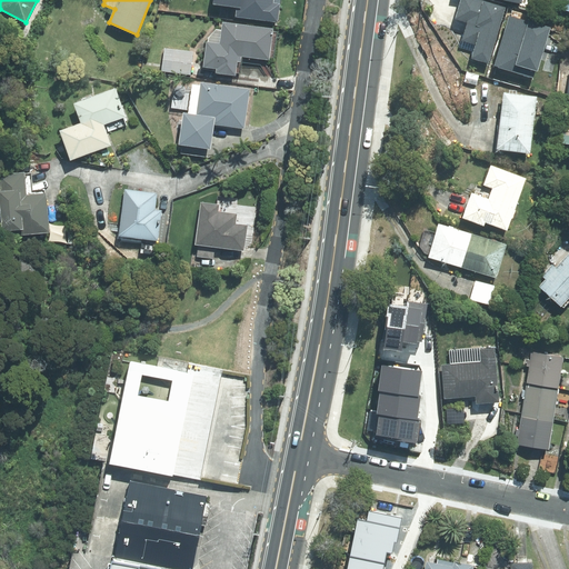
[(277,22),(279,0),(213,0),(213,5),(237,7),(236,17),(277,22)]
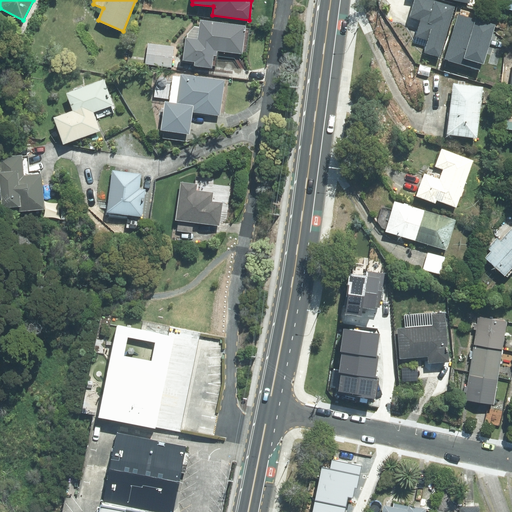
[(425,54),(439,58),(454,7),(431,0),(414,0),(409,17),(419,20),(413,43),(426,47),(425,54)]
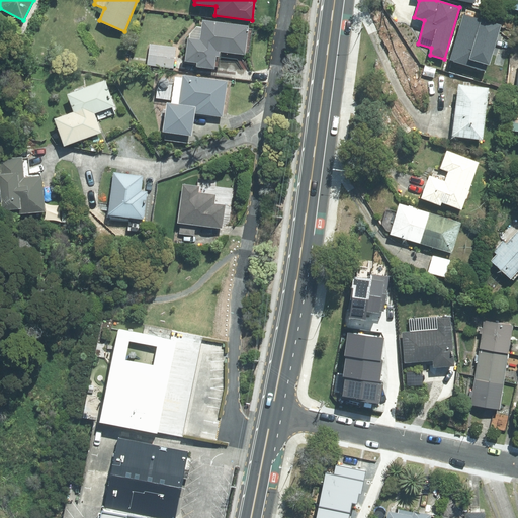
[(510,9),(517,11),(517,0),(503,0),(502,5),(510,7),(510,9)]
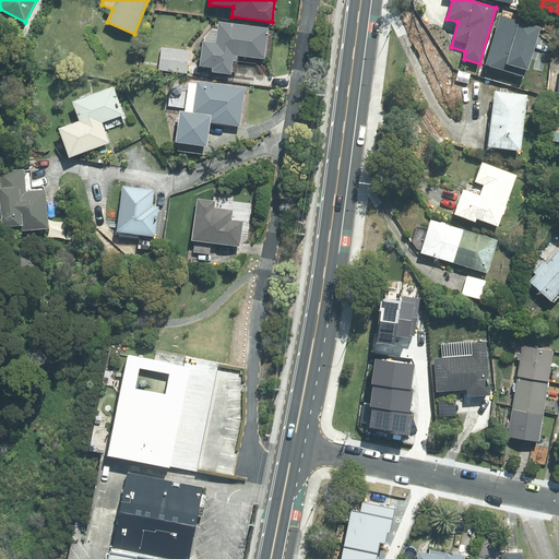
[(486,62),(523,74),(540,22),(503,10),(486,62)]
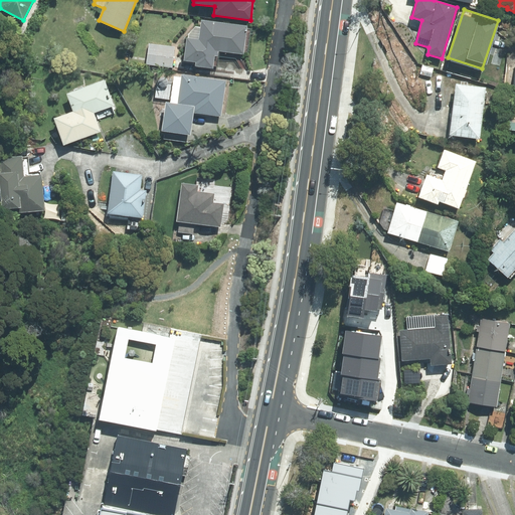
[(243,54),(247,26),(201,21),(199,40),(187,38),(184,60),(196,62),(195,65),(213,68),(214,56),(218,56),(219,51),(243,54)]
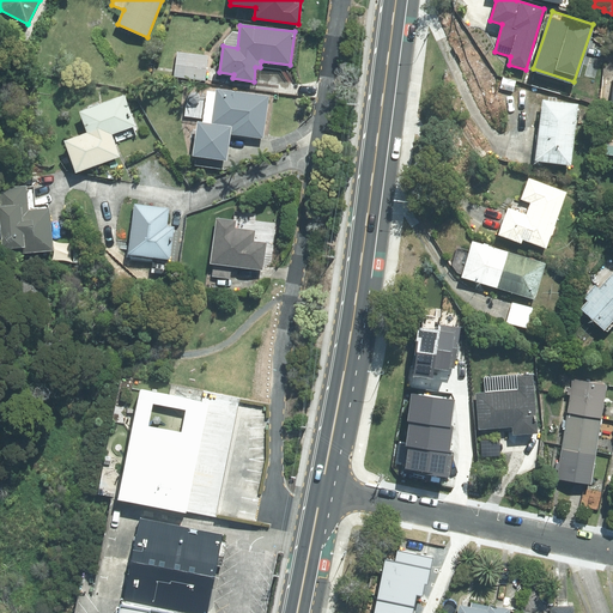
[(175,77),(205,80),(208,56),(177,53),(175,77)]
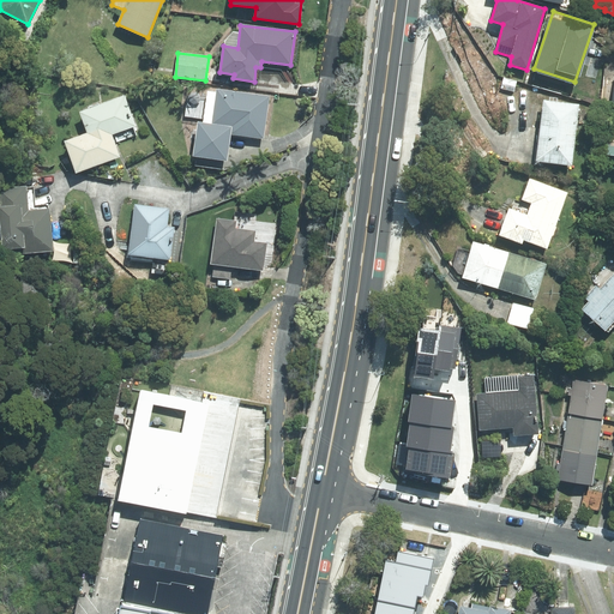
[(613,76),(603,74),(600,102),(612,103),(612,104),(613,104),(613,146),(606,146),(605,156),(613,157),(613,76)]
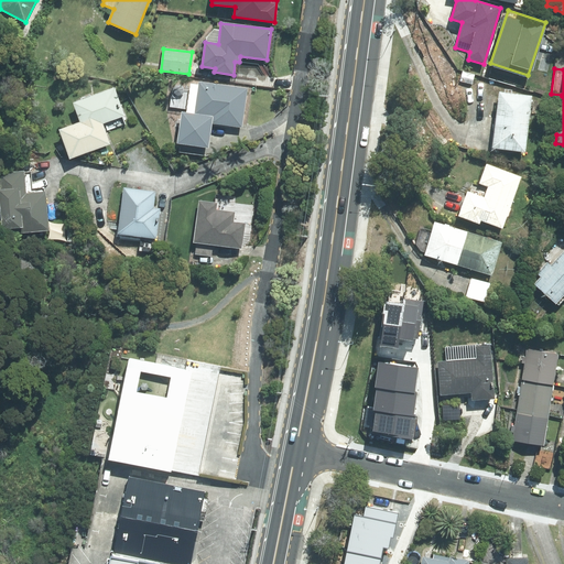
[(195,114),(213,117),(213,123),(242,128),(248,88),(199,82),(195,114)]
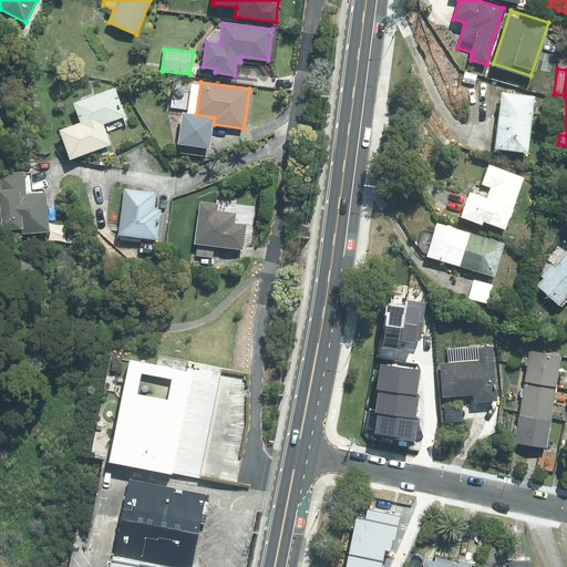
[(125,116),(115,89),(73,103),(81,122),(60,130),(71,161),(111,145),(103,124),(125,116)]
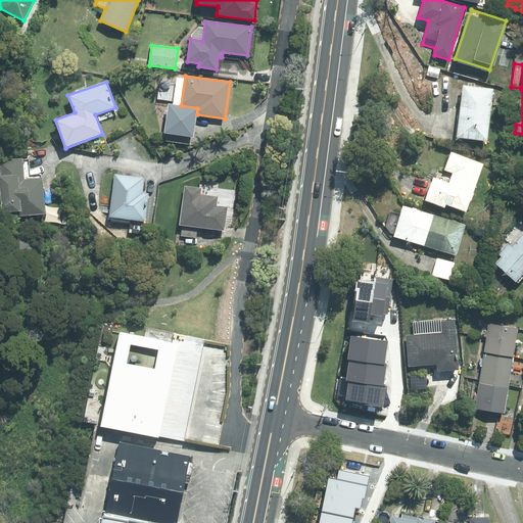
[(457,137),(487,141),(493,89),(463,85),(457,137)]
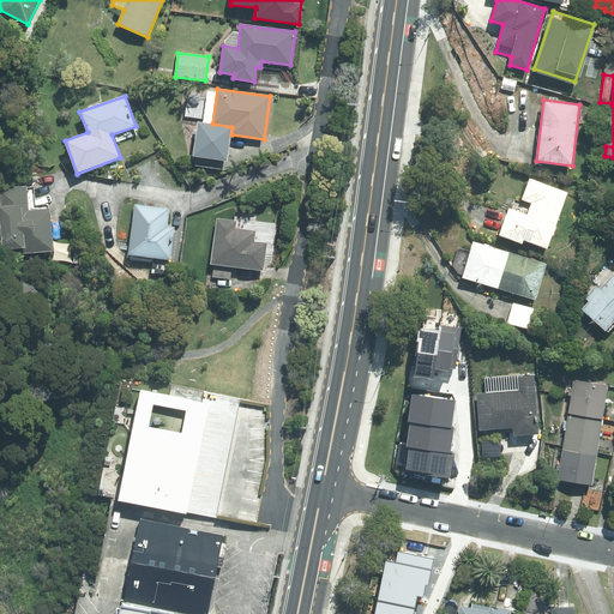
[(212,124),(198,121),(193,156),(227,161),(232,134),(232,127),(212,124)]
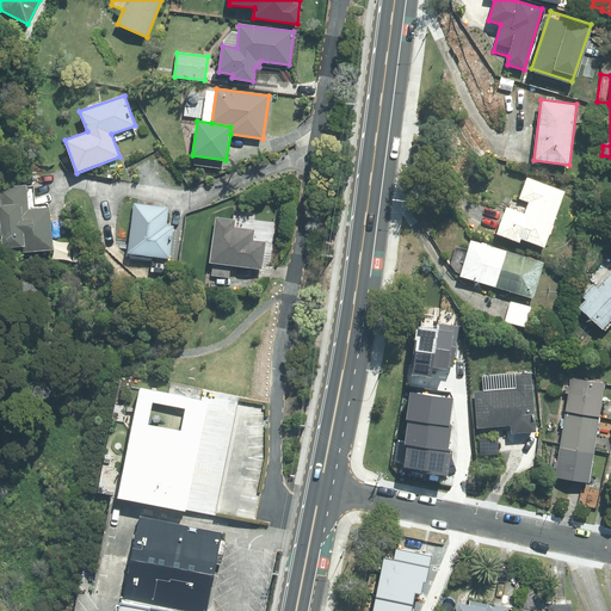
[(522,238),(544,247),(565,192),(528,178),(519,199),(529,203),(524,215),(507,208),(498,234),(520,242),(522,238)]
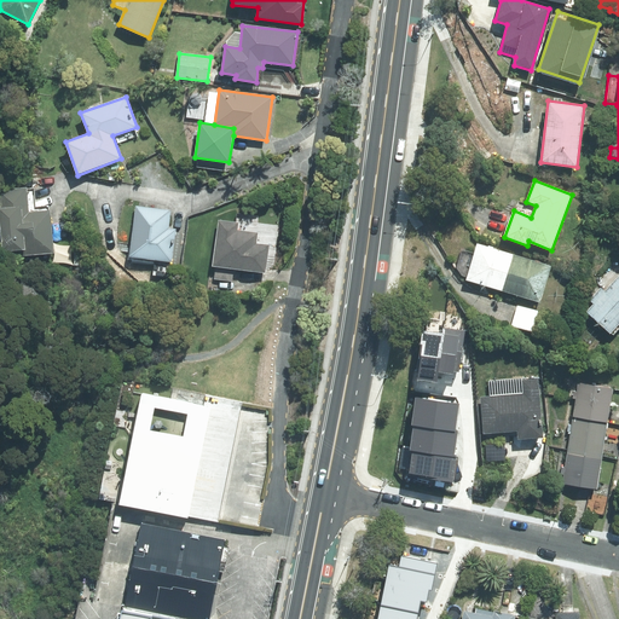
[(27,187),(0,190),(0,212),(4,256),(53,252),(50,210),(29,212),(27,187)]
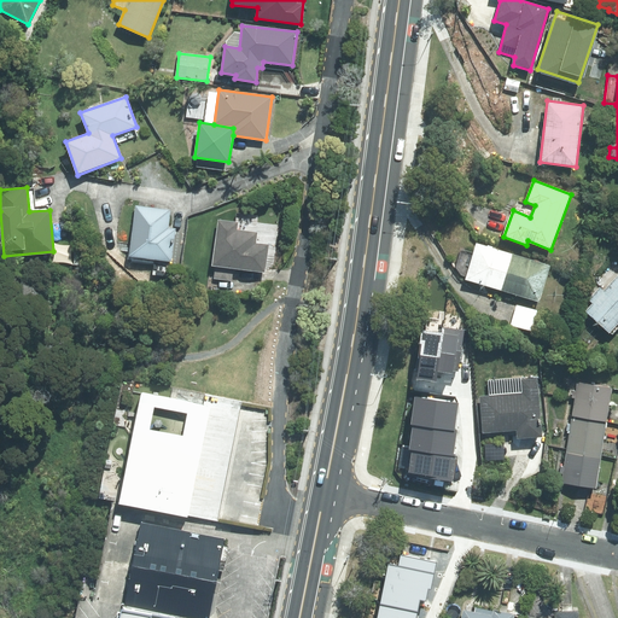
[(172,210),(135,205),(129,256),(172,262),(175,229),(169,228),(172,210)]
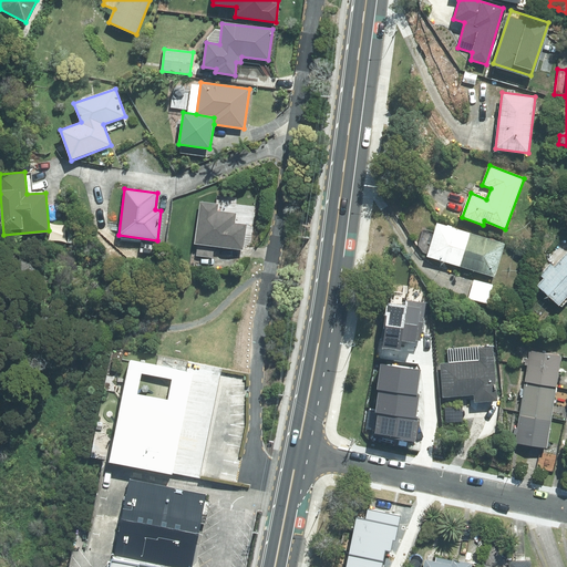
[(217,205),(200,203),(195,244),(243,250),(246,226),(235,225),(236,214),(216,212),(217,205)]
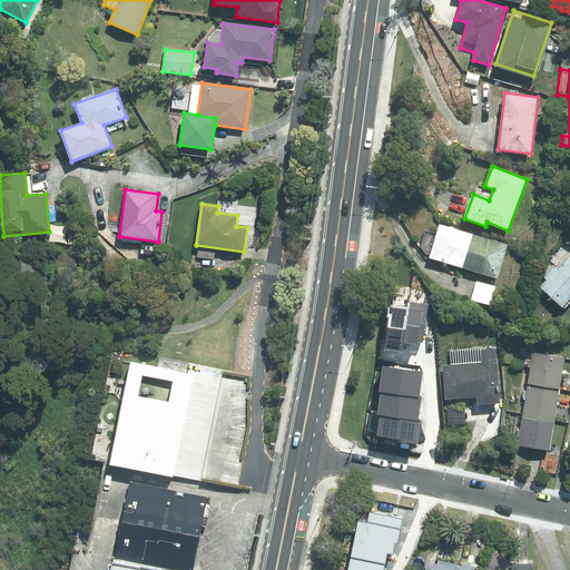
[(430,257),(463,268),(473,235),(440,224),(430,257)]
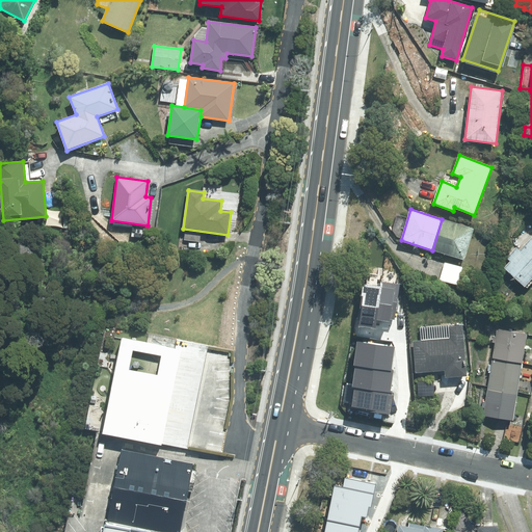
[(474,229),(442,219),(432,250),(463,260),(474,229)]
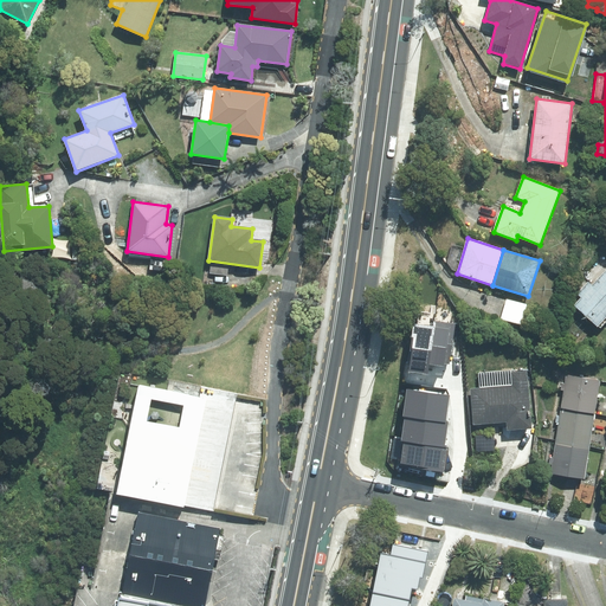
[(575,305),(598,326),(605,315),(605,270),(593,285),(588,282),(578,294),(582,298),(575,305)]
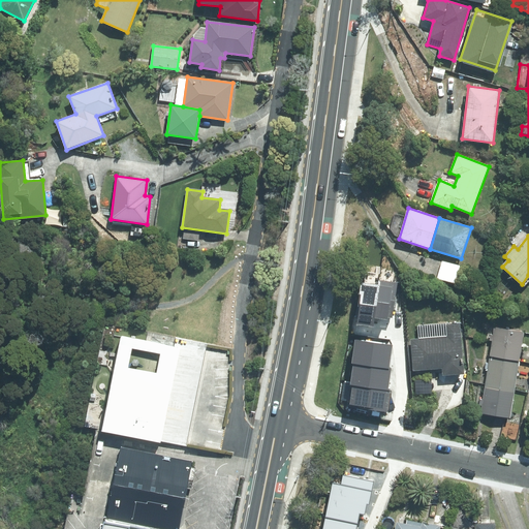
[(456,283),(460,266),(442,260),(437,278),(456,283)]
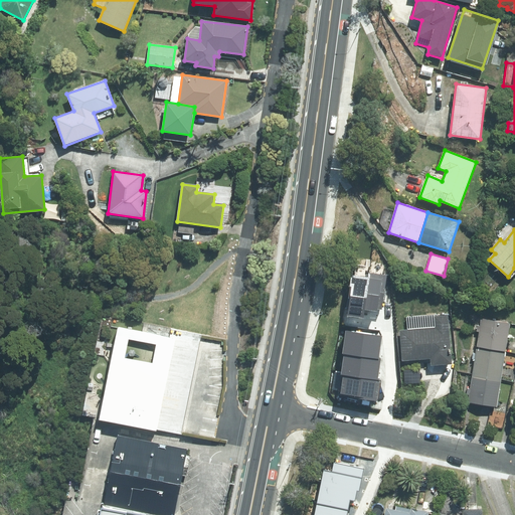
[(369,278),(364,310),(377,312),(377,309),(382,310),(387,276),(370,273),(369,278)]
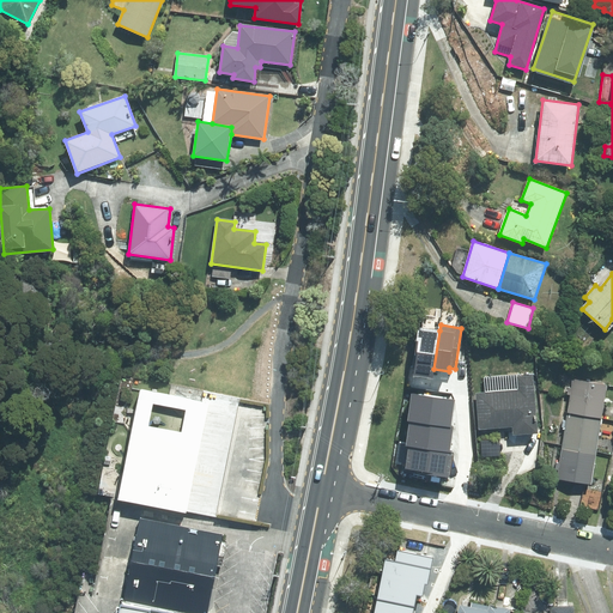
[(413,376),(432,378),(434,369),(439,331),(420,328),(413,376)]
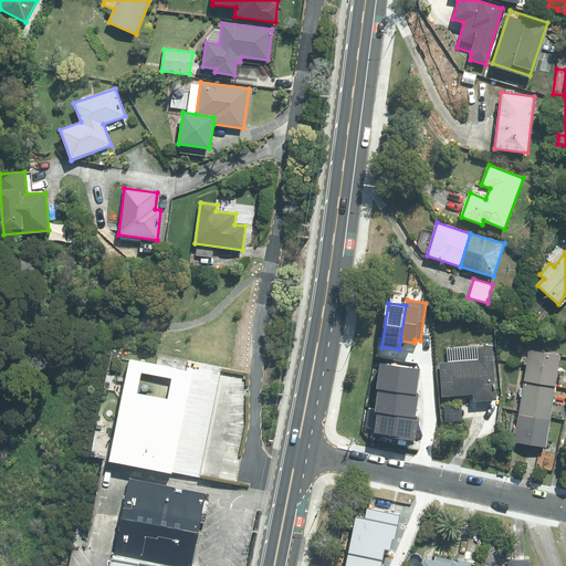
[(474,400),(495,399),(491,347),(477,348),(477,346),(447,349),(448,363),(440,364),(443,396),(474,394),(474,400)]
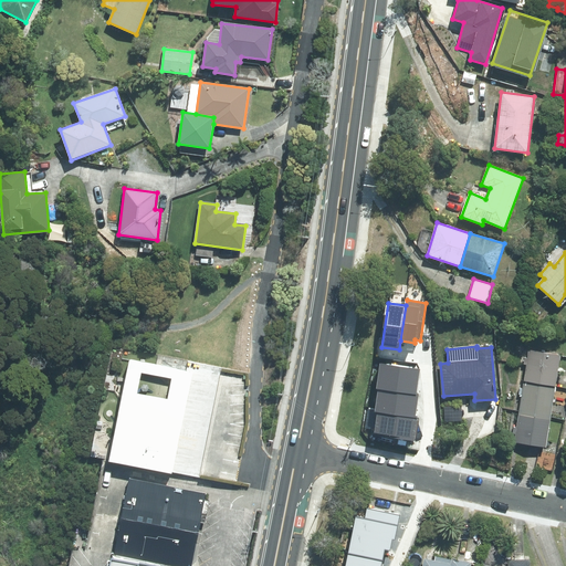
[(528,350),(524,381),(555,387),(561,356),(528,350)]
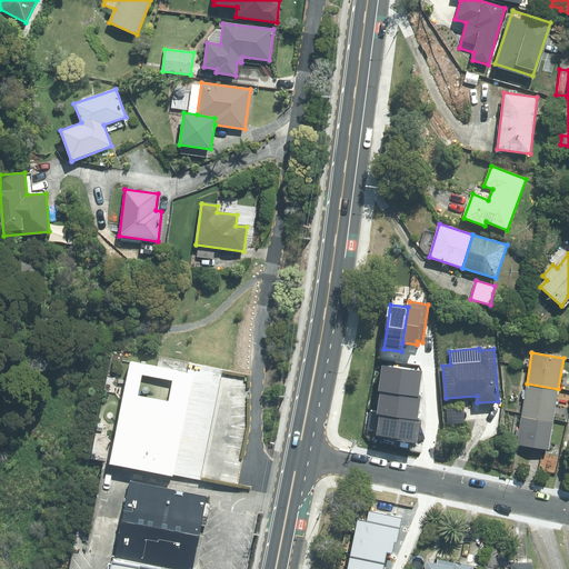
[(108,465),(172,478),(193,376),(129,362),(108,465)]
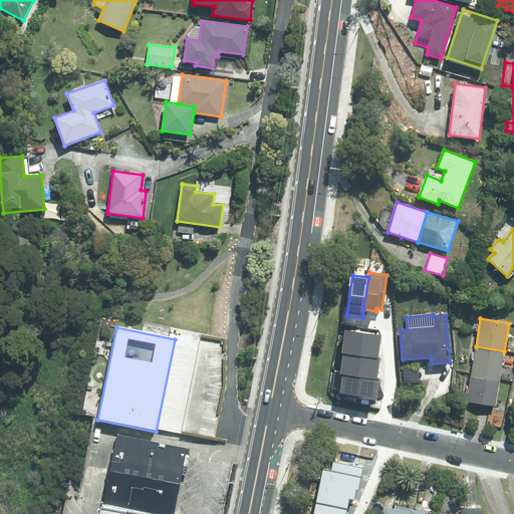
[(343,353),(377,358),(380,335),(345,330),(341,353),(343,353)]
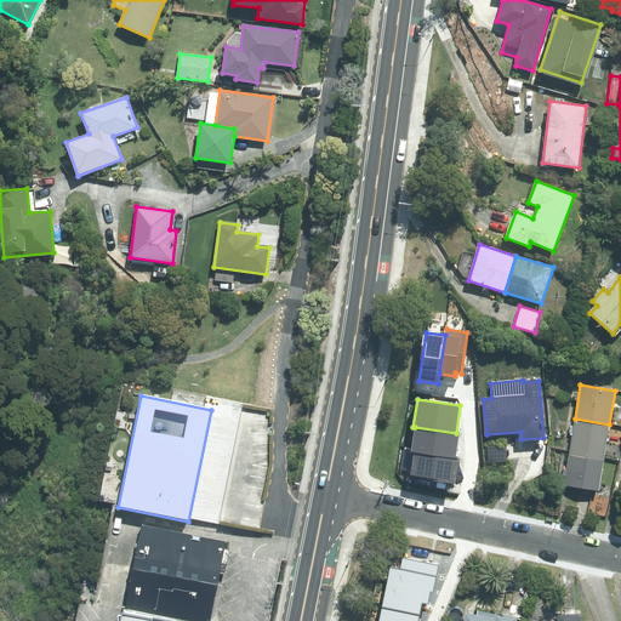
[(569,455),(604,460),(609,425),(575,419),(569,455)]
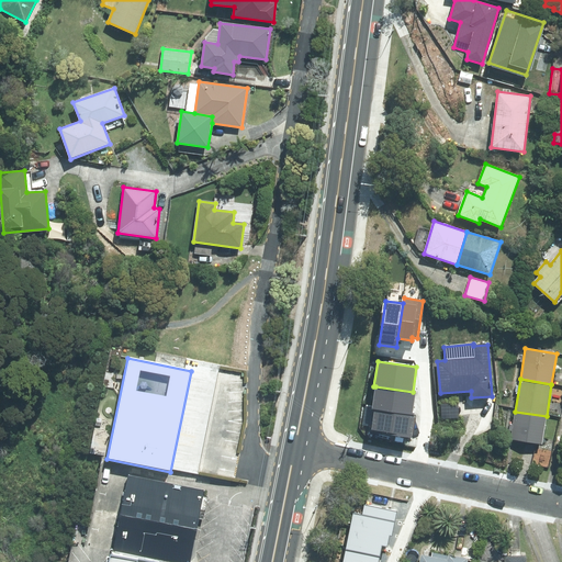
[(375,386),(372,408),(374,409),(412,415),(415,392),(413,392),(375,386)]
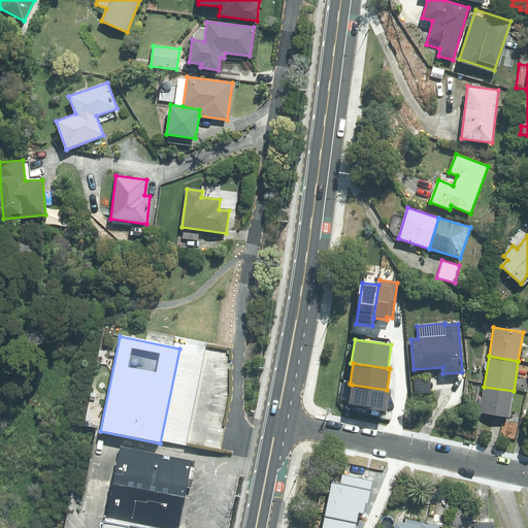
[(430,392),(430,380),(415,380),(415,393),(430,392)]
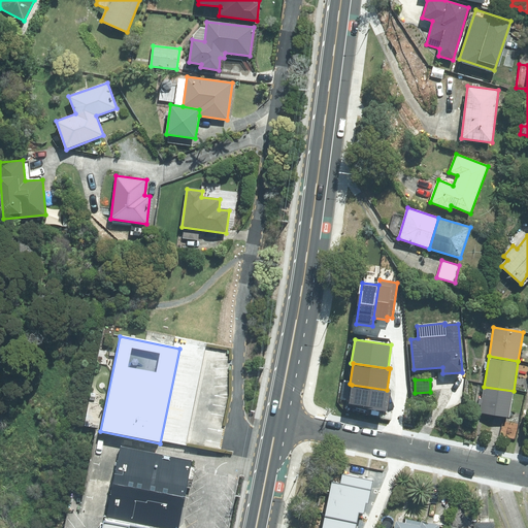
[(387,390),(352,385),(349,405),(386,411),(390,390),(387,390)]
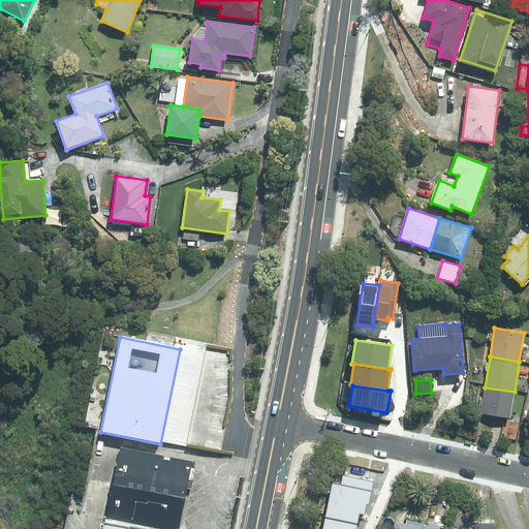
[(510,417),(515,392),(485,387),(480,413),(510,417)]
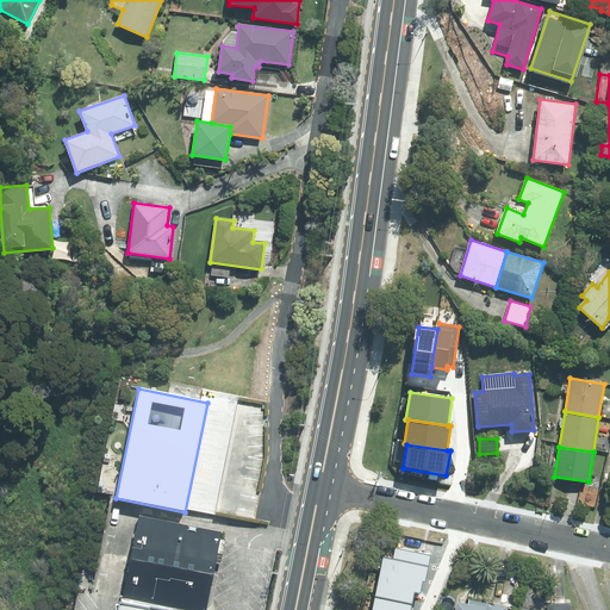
[(204,609),(221,534),(141,517),(123,598),(178,609),(204,609)]
